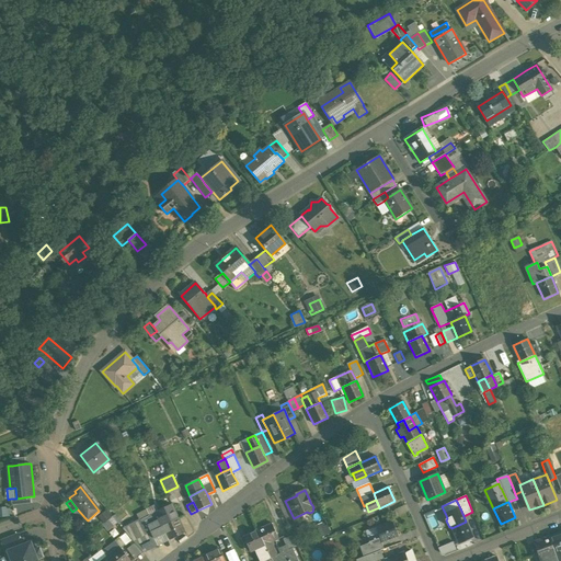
[(172,505),(157,512),(160,519),(163,526),(179,518),(172,505)]
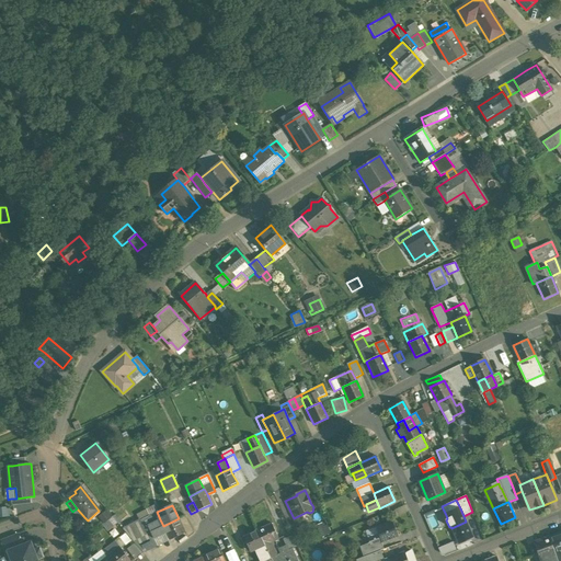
[(0,516),(9,516),(9,506),(0,506),(0,516)]
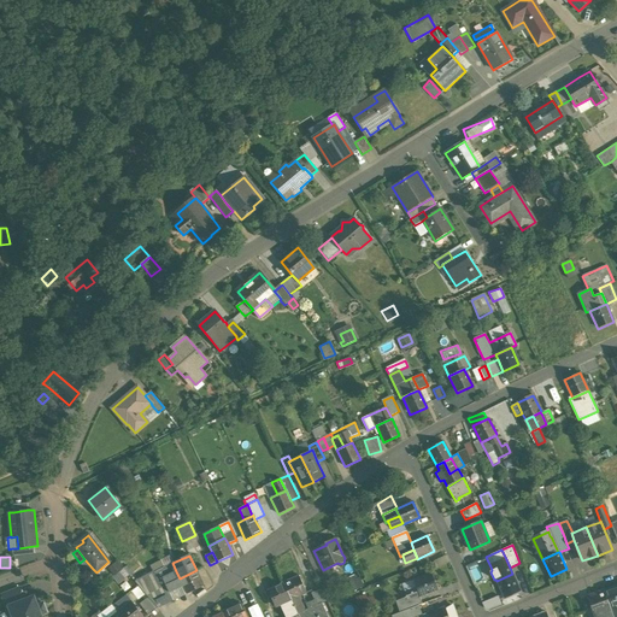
[(93,569),(84,559),(80,563),(90,576),(97,573),(93,569)]
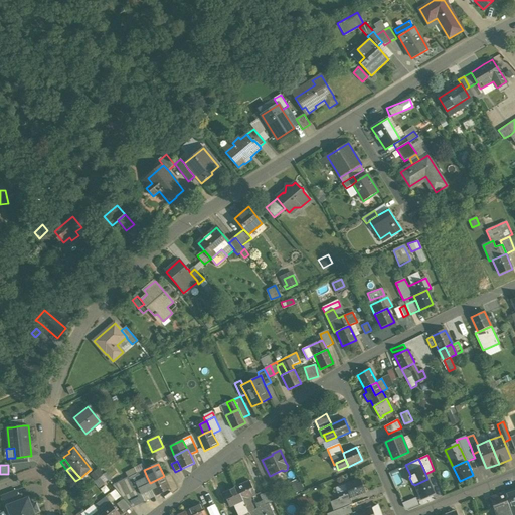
[(144,470),(129,478),(135,491),(139,489),(136,483),(147,477),(144,470)]
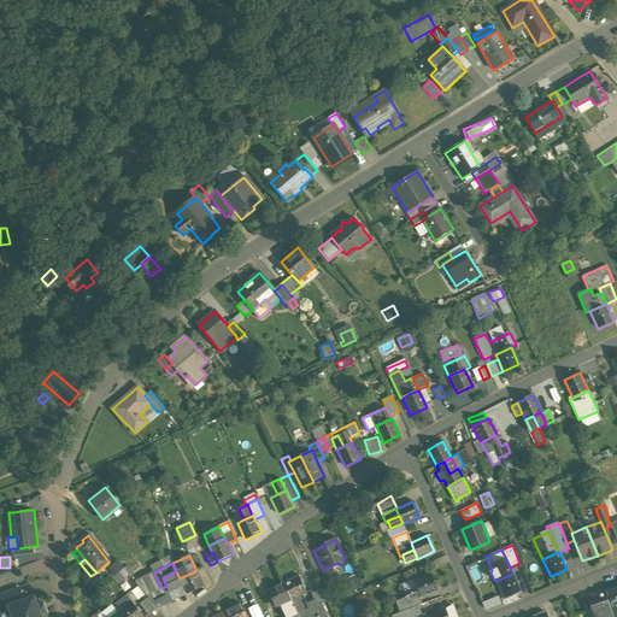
[(197,570),(180,579),(183,586),(187,594),(204,586),(197,570)]
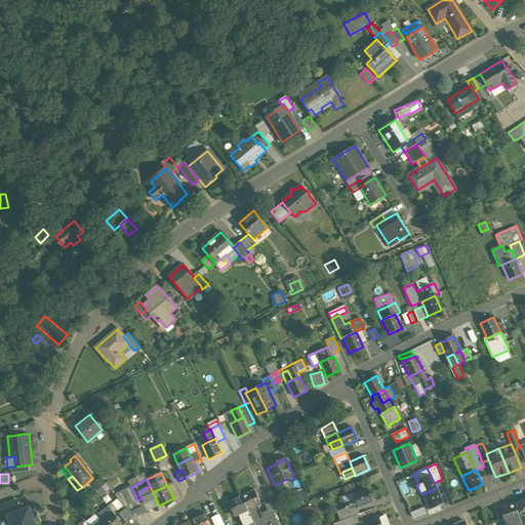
[(150,486),(138,492),(142,498),(153,492),(150,486)]
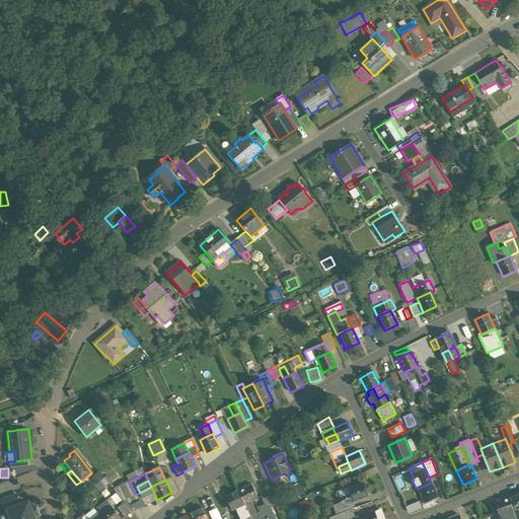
[(104,488),(100,482),(95,486),(99,492),(104,488)]
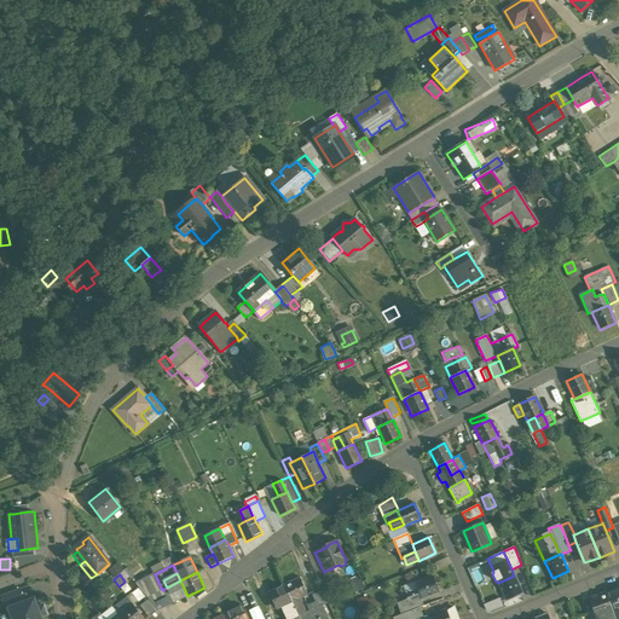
[(432,576),(415,582),(417,589),(421,597),(421,599),(438,591),(432,576)]
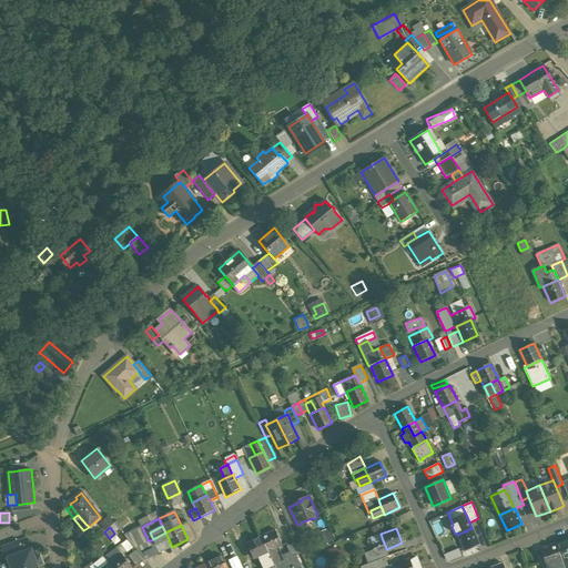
[(472,528),(457,535),(465,550),(479,544),(472,528)]
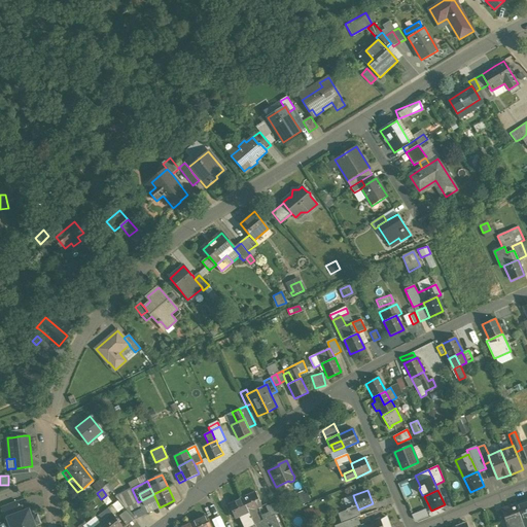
[(255,492),(242,498),(249,513),(255,510),(262,506),(255,492)]
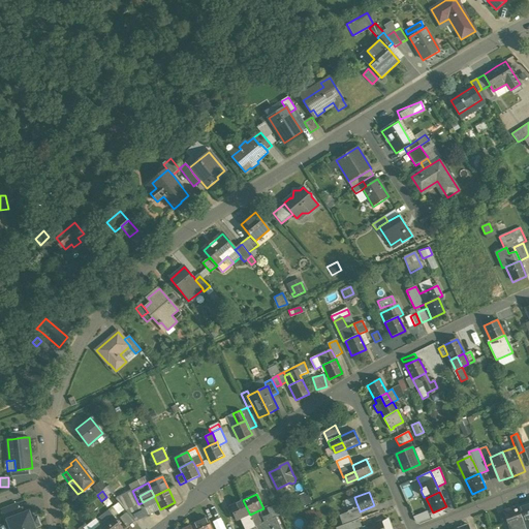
[(154,496),(143,502),(145,508),(157,502),(154,496)]
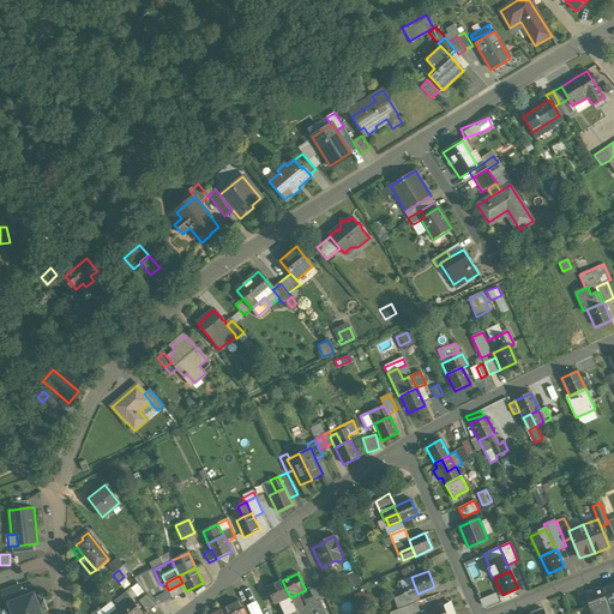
[(282,581),(268,588),(275,605),(283,601),(290,597),(282,581)]
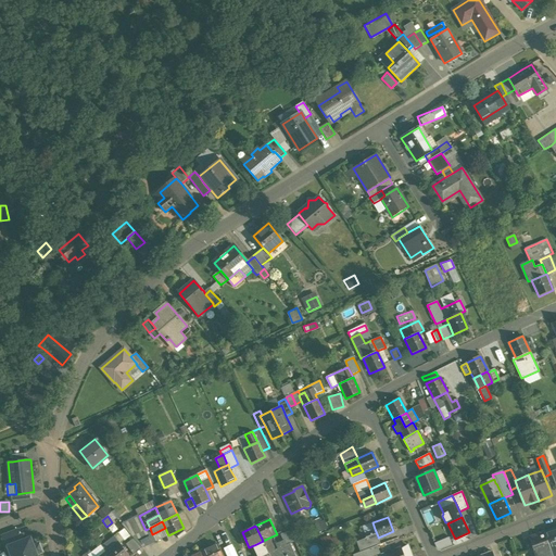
[(297,528),(290,530),(295,543),(302,541),(297,528)]
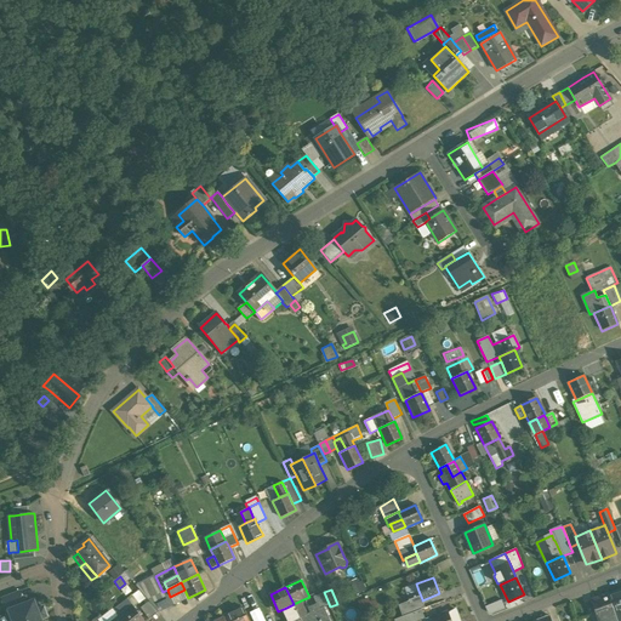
[(620,620),(620,590),(608,594),(617,620),(620,620)]
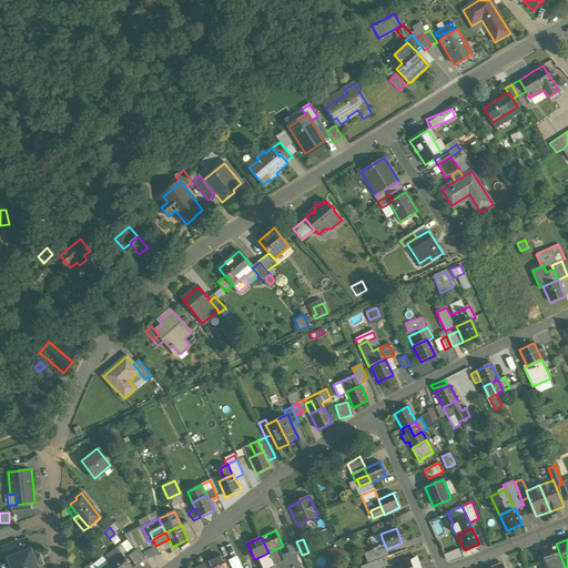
[(18,540),(1,547),(7,560),(9,559),(9,558),(23,554),(18,540)]
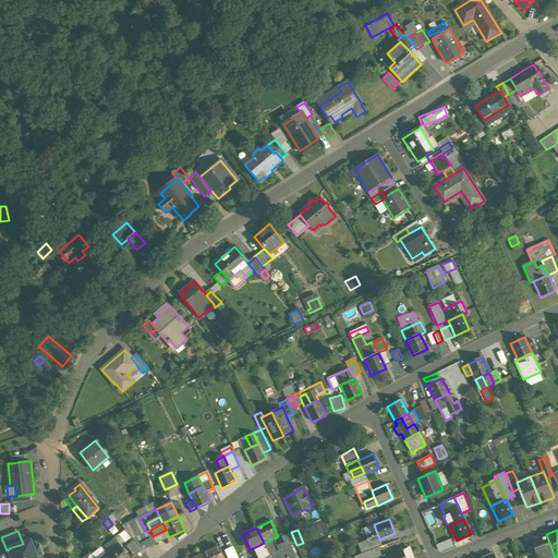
[(376,531),(365,535),(367,542),(368,543),(379,538),(376,531)]
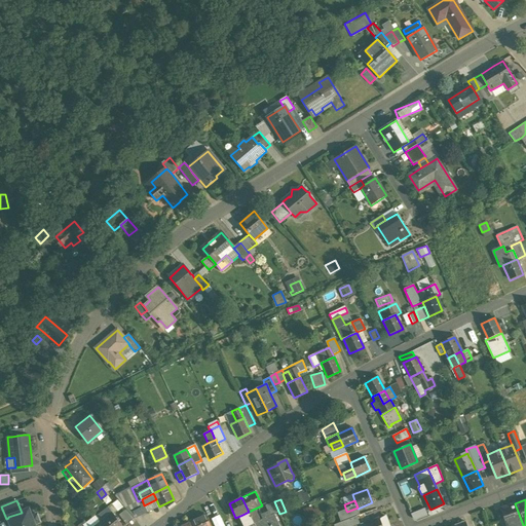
[(268,512),(270,516),(274,514),(279,513),(274,502),(266,506),(268,512)]
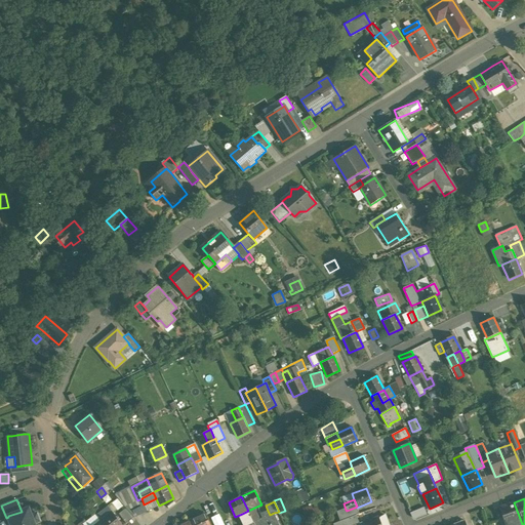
[(522,524),(514,502),(500,508),(506,523),(514,520),(515,524),(522,524)]
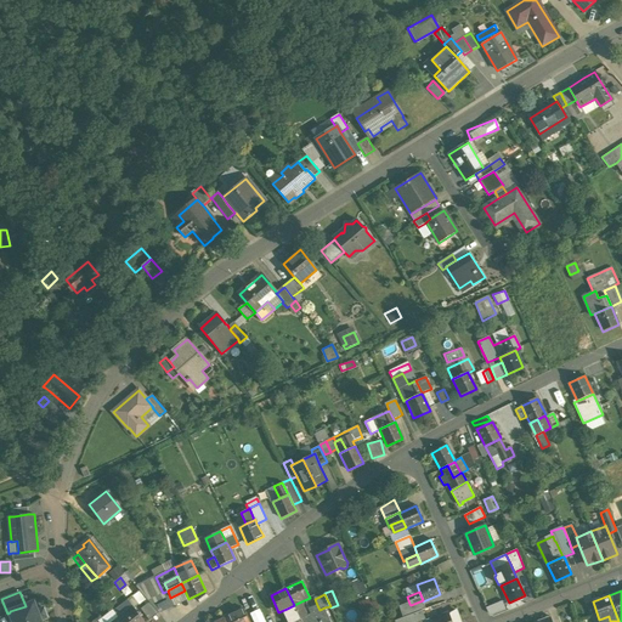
[(403,617),(425,609),(423,601),(423,600),(411,605),(410,604),(400,608),(403,617)]
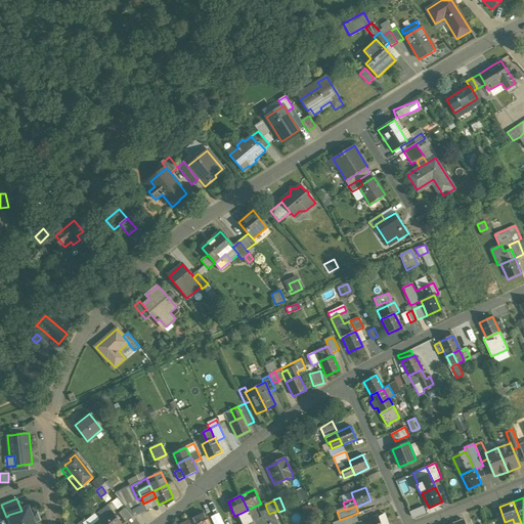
[(408,512),(410,516),(418,519),(428,515),(424,506),(408,512)]
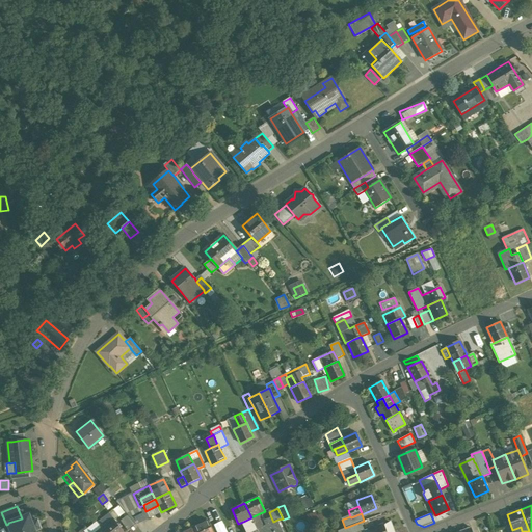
[(109,514),(99,524),(102,528),(113,520),(109,514)]
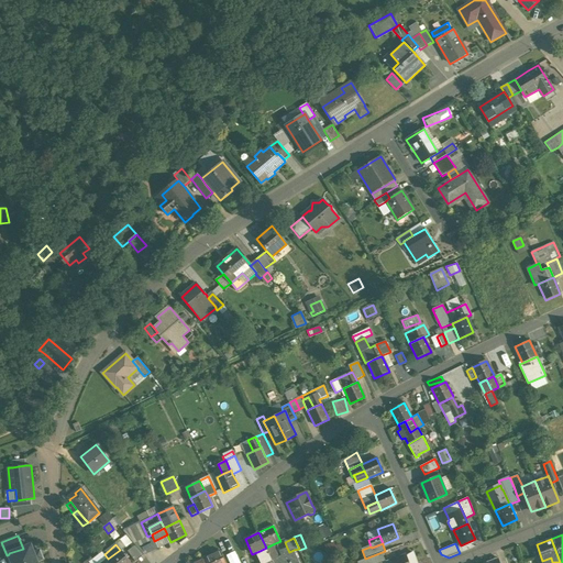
[(278,558),(273,544),(266,548),(272,560),(278,558)]
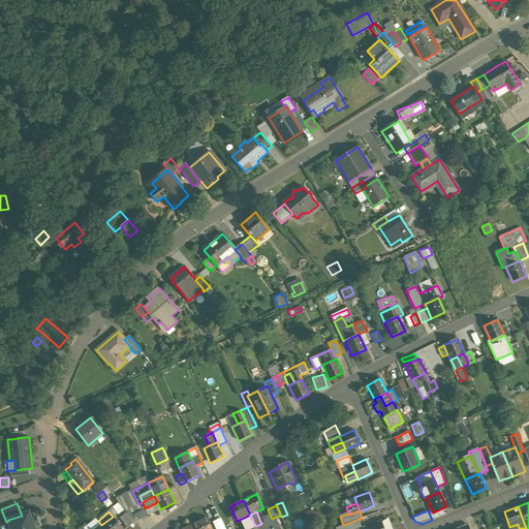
[(22,516),(8,520),(8,521),(11,528),(34,528),(37,527),(34,519),(31,520),(29,512),(22,516)]
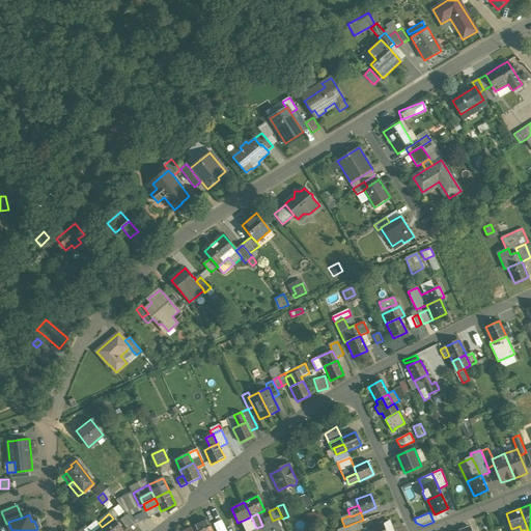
[(128,514),(120,520),(128,530),(136,524),(128,514)]
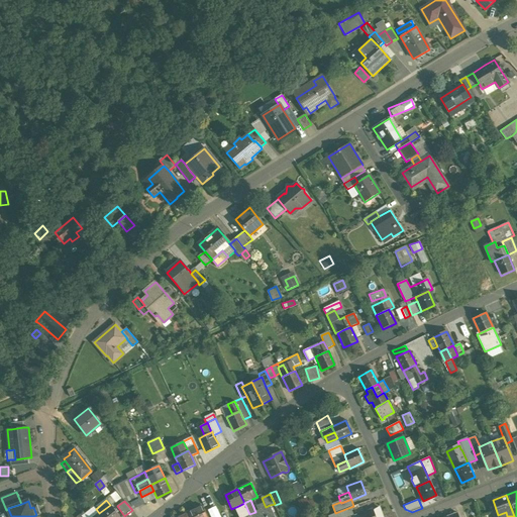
[(244,503),(238,506),(242,516),(243,516),(249,514),(244,503)]
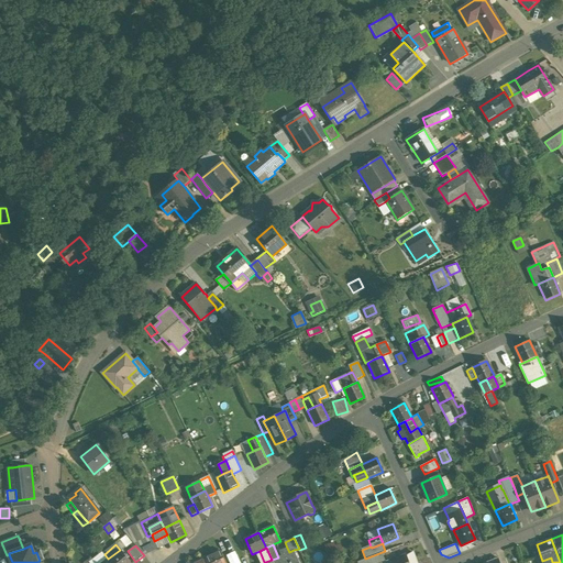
[(278,558),(272,560),(273,562),(299,562),(294,550),(289,552),(287,548),(279,551),(282,555),(278,558)]
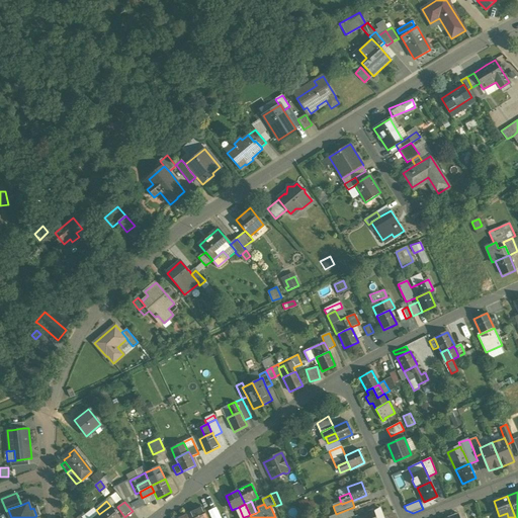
[(110,506),(99,514),(102,517),(120,517),(111,506),(110,506)]
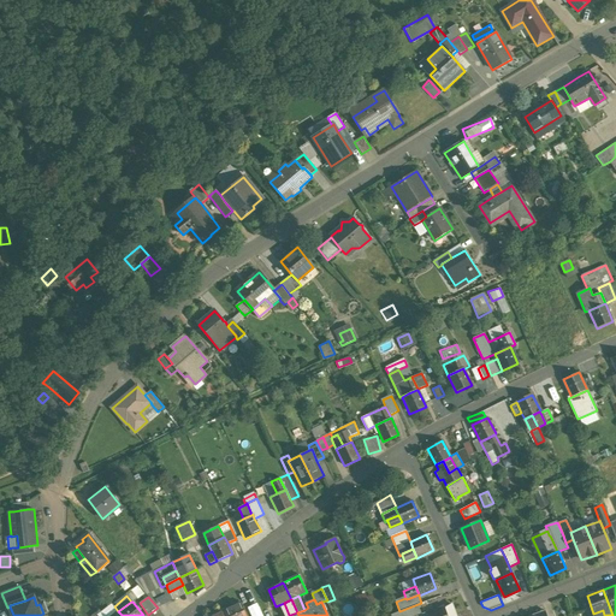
[(261,615),(256,602),(247,606),(250,615),(261,615)]
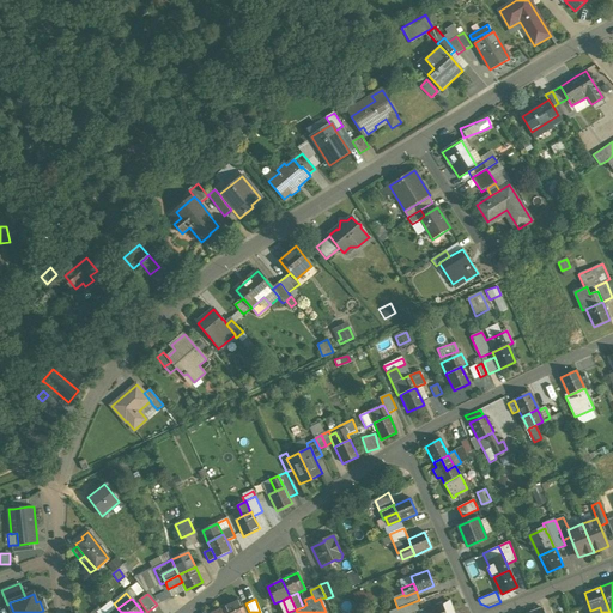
[(244,612),(238,600),(224,606),(226,612),(244,612)]
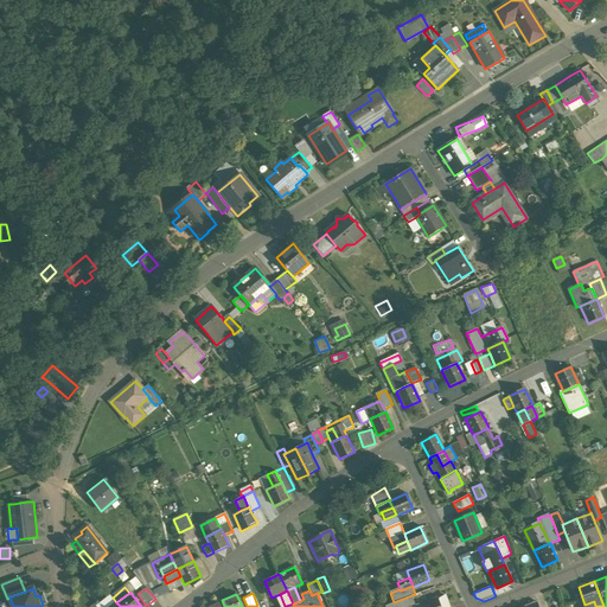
[(440,606),(438,599),(420,605),(420,604),(415,605),(413,596),(385,606),(440,606)]
